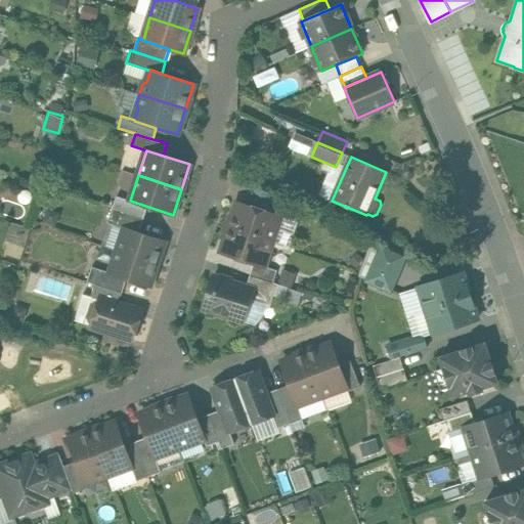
[(130,201),(117,195),(113,208),(144,218),(148,207),(130,201)]
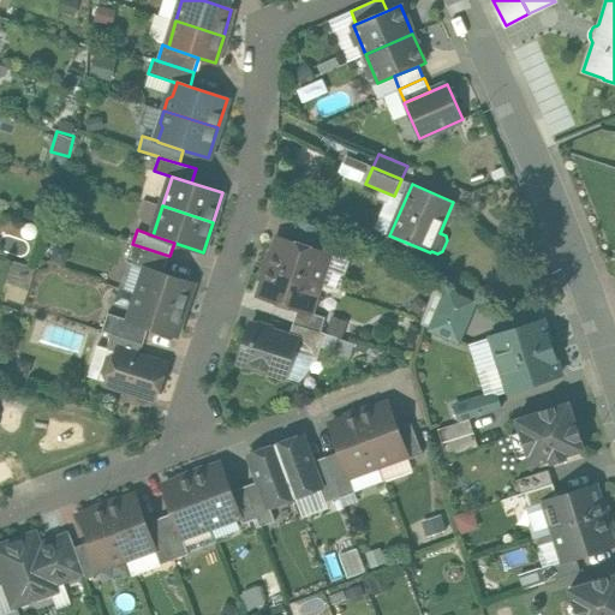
[(340,242),(314,231),(309,246),(329,254),(335,256),(340,242)]
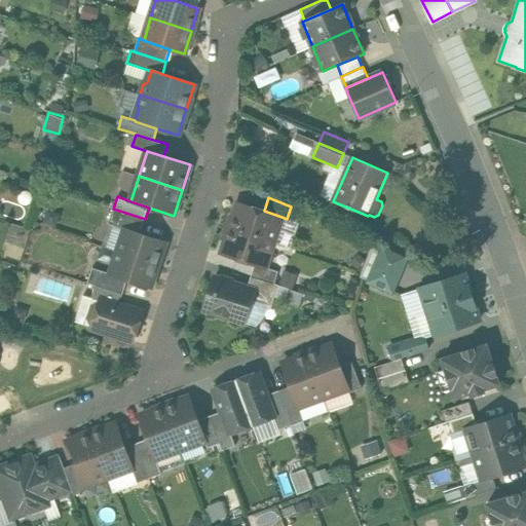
[(264,211),(238,202),(230,228),(273,241),(282,217),(264,211)]
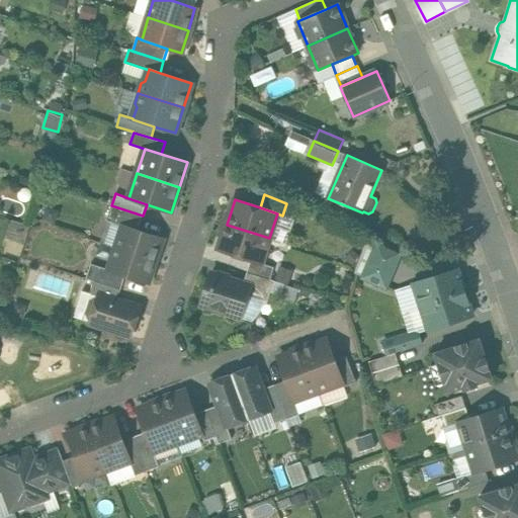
[(143,216),(111,205),(106,221),(123,226),(138,230),(143,216)]
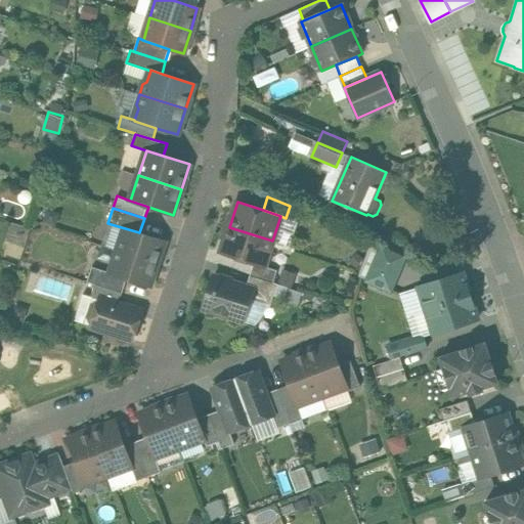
[(272,241),(229,227),(221,252),(254,263),(264,266),(272,241)]
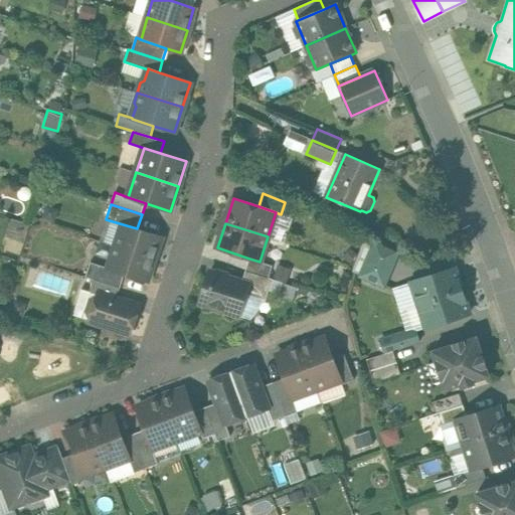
[(137,228),(123,224),(116,246),(155,259),(162,236),(137,228)]
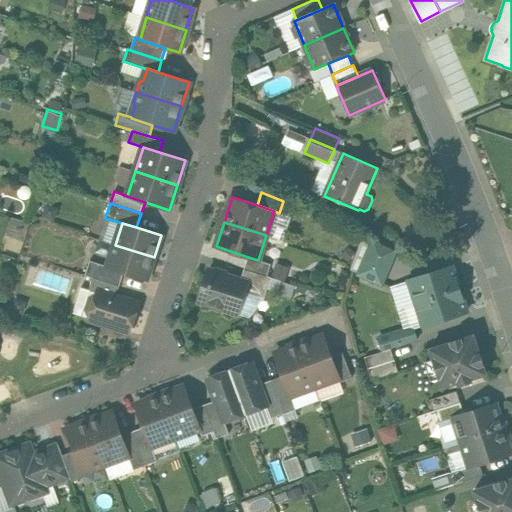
[(396,250),(374,241),(359,274),(381,283),(396,250)]
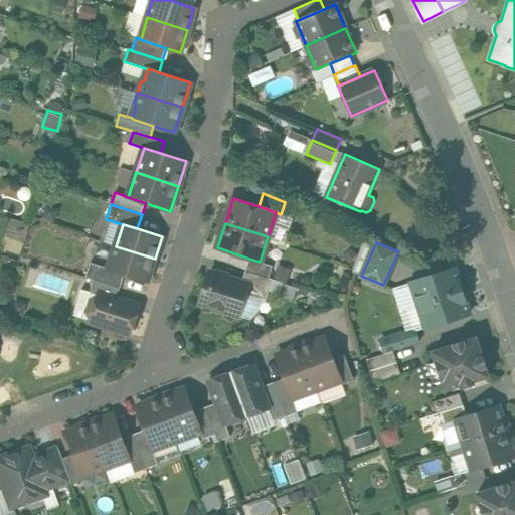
[(155,259),(116,246),(109,268),(109,269),(125,274),(148,281),(155,259)]
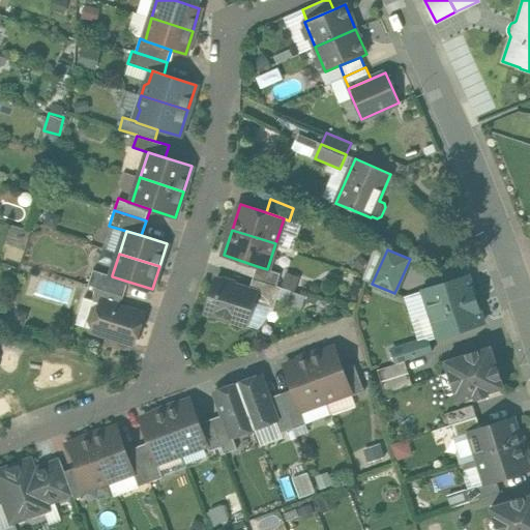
[(281,273),(267,269),(257,266),(253,277),(276,286),(281,273)]
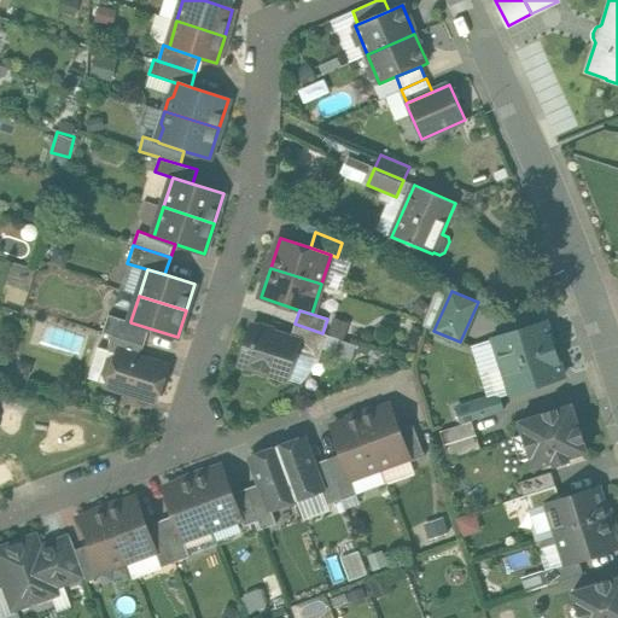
[(130,321),(109,314),(103,332),(112,336),(144,345),(150,328),(130,322),(130,321)]
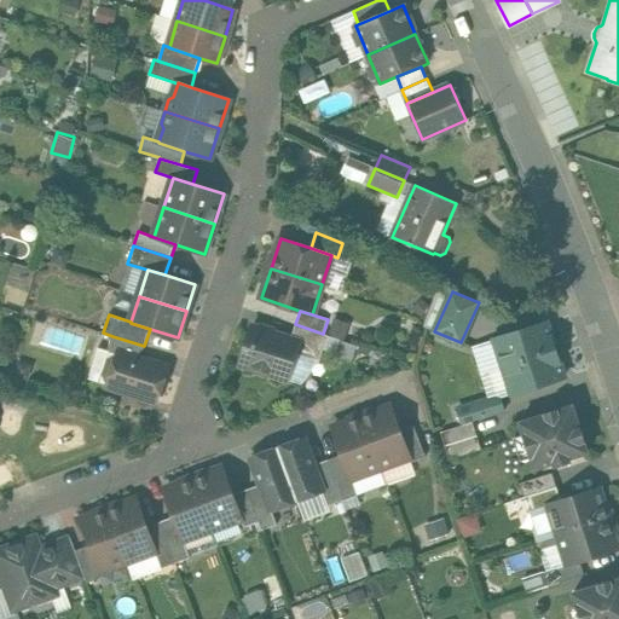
[(547,322),(495,339),(503,366),(555,350),(547,322)]
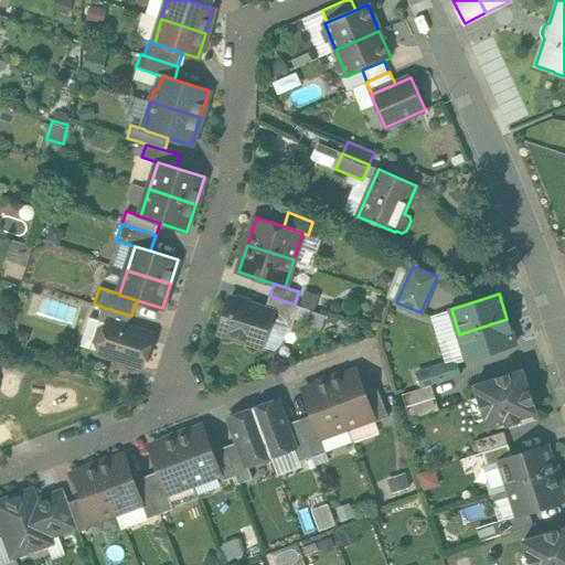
[(295,305),(269,296),(266,309),(274,311),(270,322),(292,329),(299,306),(295,305)]
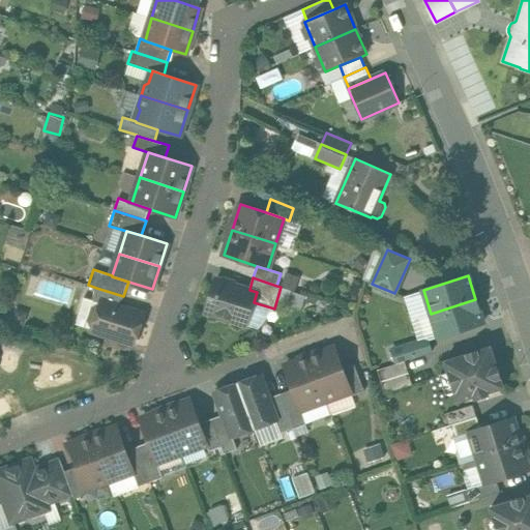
[(249,290),(215,278),(205,312),(246,325),(254,302),(257,292),(249,290)]
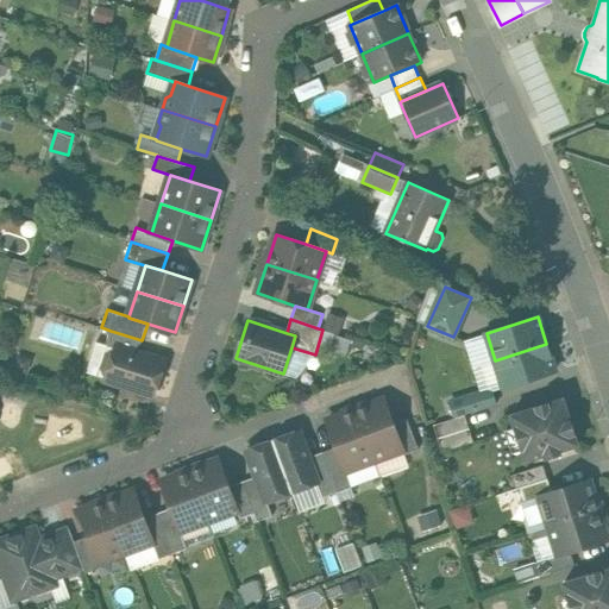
[(142,340),(111,331),(106,345),(115,347),(138,355),(142,340)]
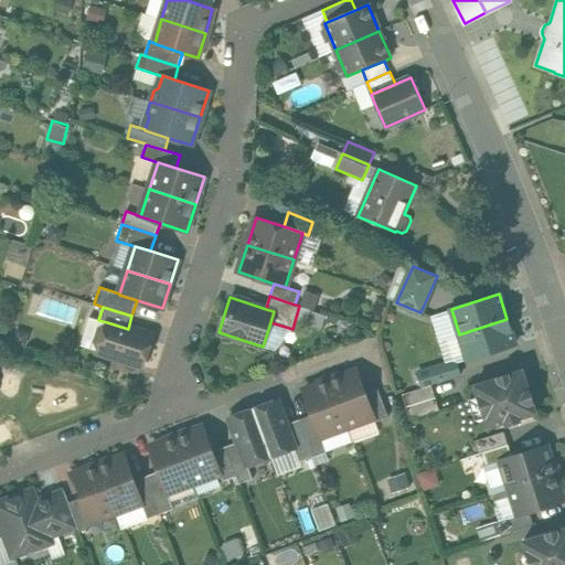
[(507,319),(459,334),(468,360),(515,344),(507,319)]
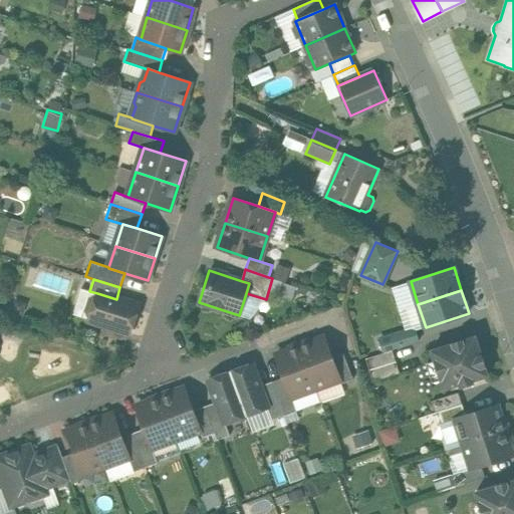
[(116,299),(97,293),(96,297),(91,300),(87,310),(90,315),(89,319),(131,333),(139,306),(116,299)]
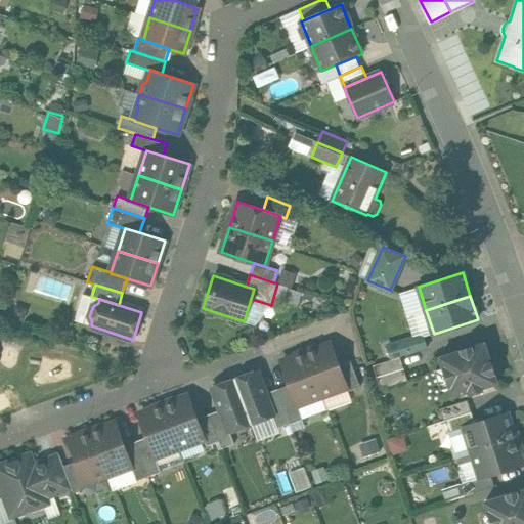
[(423,335),(387,346),(392,359),(400,357),(427,348),(423,335)]
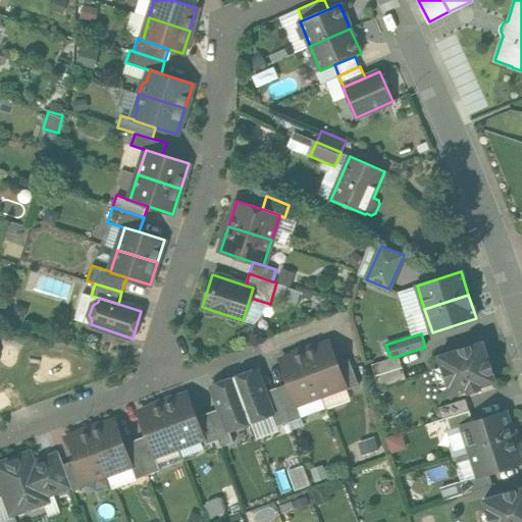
[(483,342),(438,356),(451,396),(467,390),(468,394),(481,389),(480,386),(496,381),(483,342)]
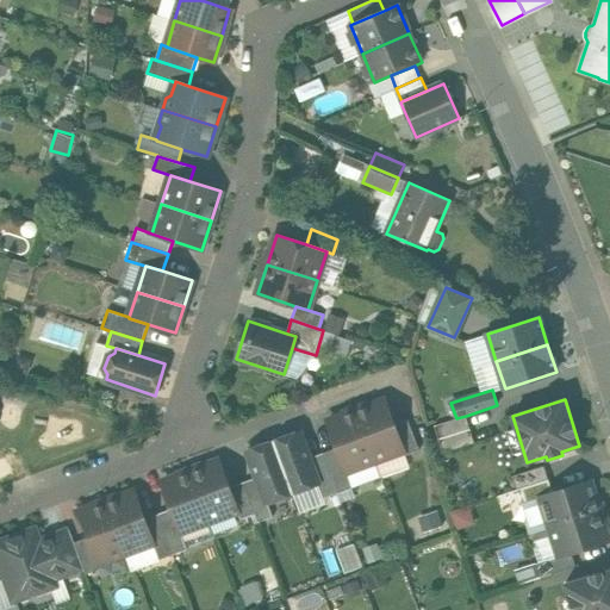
[(394,424),(385,400),(356,411),(375,461),(404,450),(394,424)]
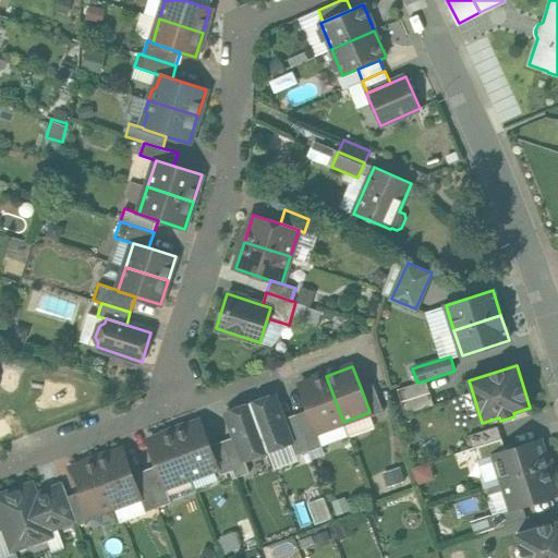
[(326,376),(300,386),(308,410),(316,432),(317,432),(343,422),(326,376)]
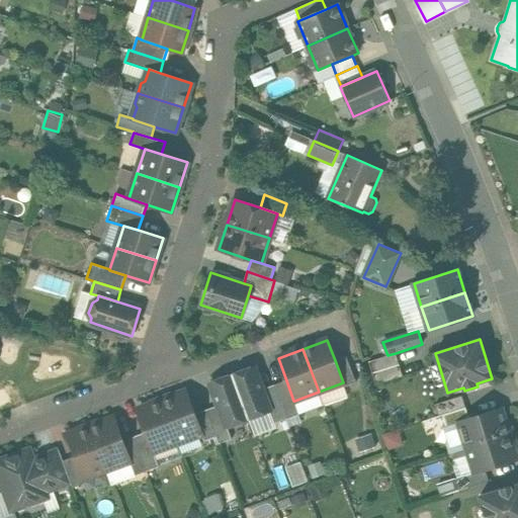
[(387,355),(368,361),(372,372),(399,364),(396,353),(387,355)]
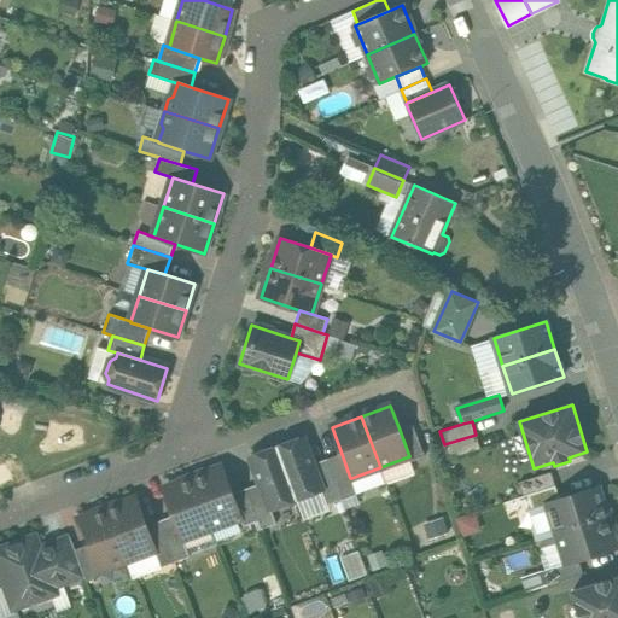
[(413,425),(400,430),(409,456),(410,461),(425,456),(413,425)]
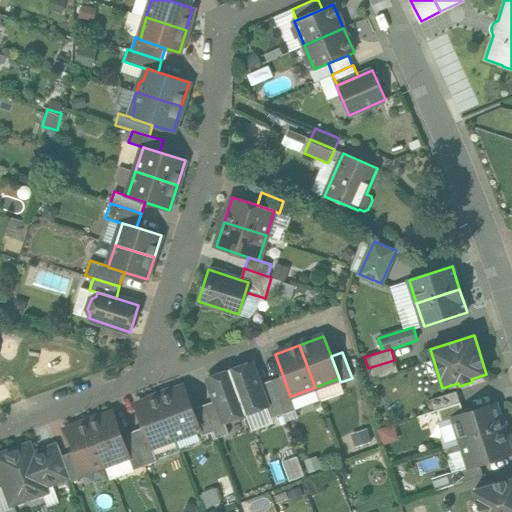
[(394,360),(368,368),(371,380),(398,371),(394,360)]
